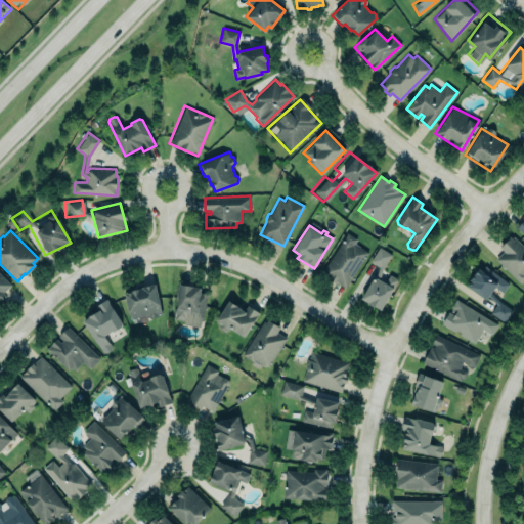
[(323,271),(343,239),(345,241),(347,233),(356,238),(354,243),(368,252),(346,289),(336,282),(336,285),(329,279),(331,276),(323,271)]
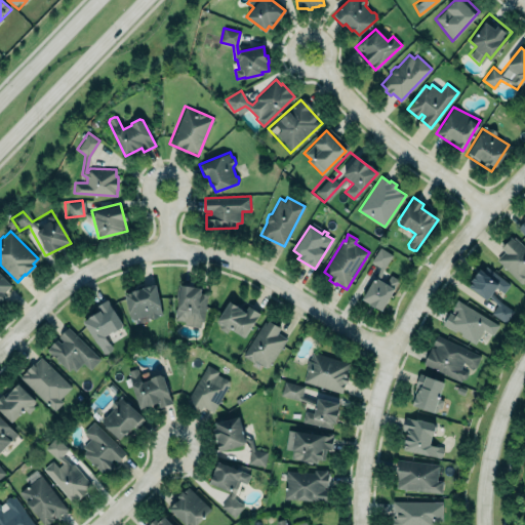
[(512,237),(524,250),(524,282),(519,284),(496,258),(503,253),(500,247),(512,237)]
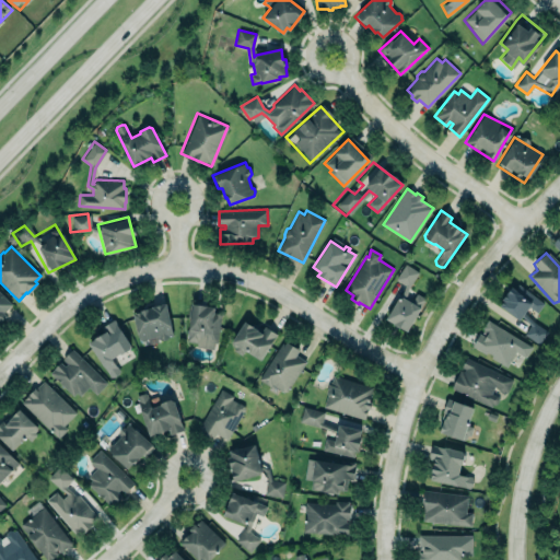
[(406,333),(385,318),(400,296),(404,287),(395,279),(405,263),(418,271),(406,295),(412,300),(415,294),(426,301),(406,333)]
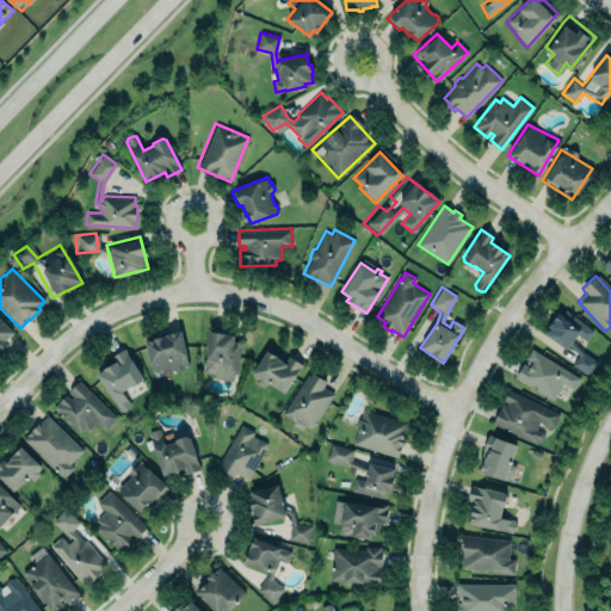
[(571,366),(586,376),(597,362),(572,340),(576,335),(584,341),(592,332),(565,310),(556,314),(544,333),(563,350),(567,346),(575,355),(571,366)]
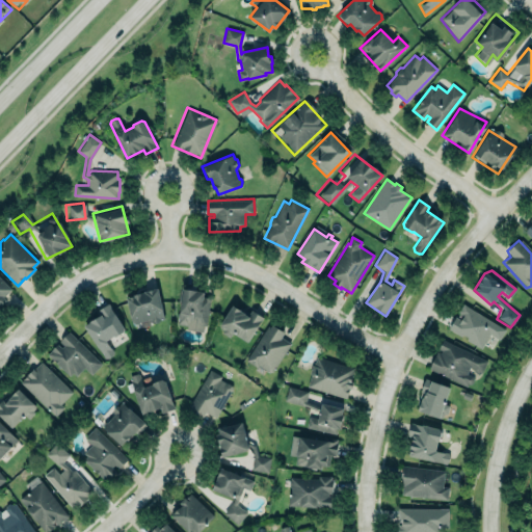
[(0,278),(10,289),(2,297),(5,300),(1,303),(2,304),(1,306),(0,304),(0,278)]
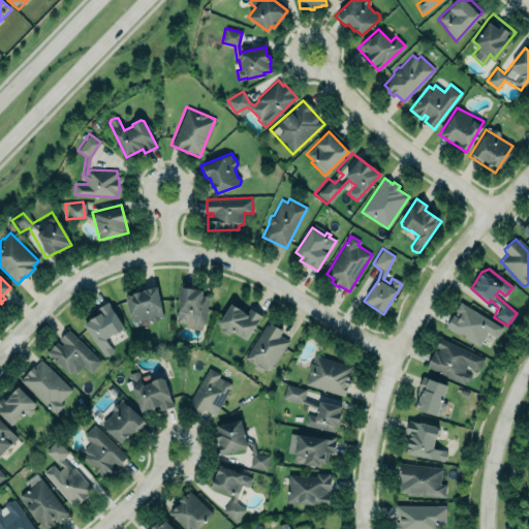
[(203,289),(182,286),(182,287),(179,287),(177,301),(180,301),(177,321),(186,323),(186,327),(201,330),(203,323),(205,323),(209,296),(201,294),(203,289)]
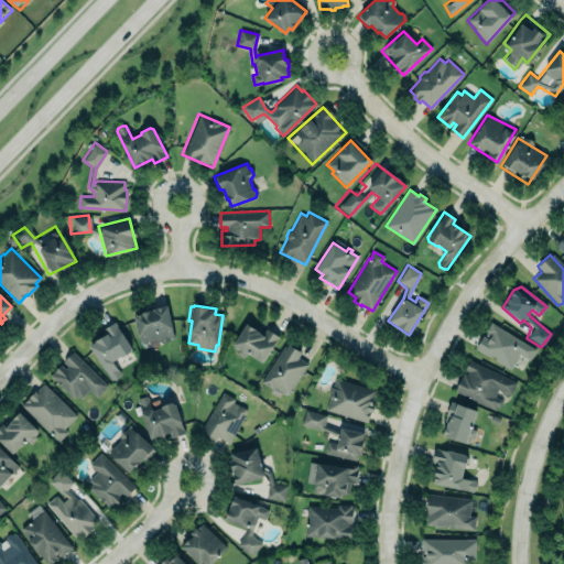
[(132,314),(140,345),(174,337),(166,306),(132,314)]
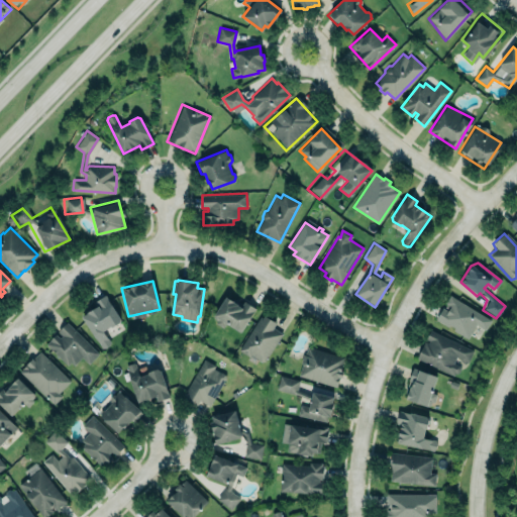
[(434,320),(442,306),(444,307),(446,304),(444,303),(450,294),(482,312),(493,319),(486,331),(477,326),(468,340),(434,320)]
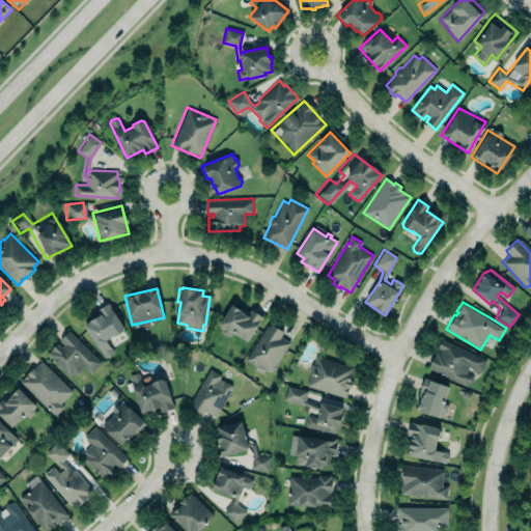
[(108,303),(123,328),(122,331),(116,335),(113,335),(106,340),(113,352),(110,356),(105,359),(84,326),(90,322),(90,320),(101,314),(100,308),(108,303)]
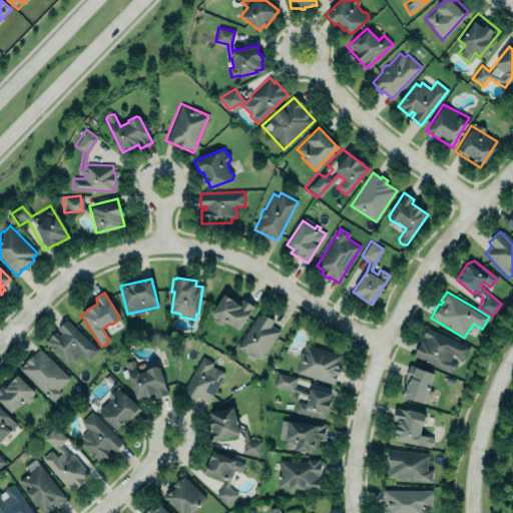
[(250,306),(221,293),(209,320),(221,325),(223,322),(240,330),(250,306)]
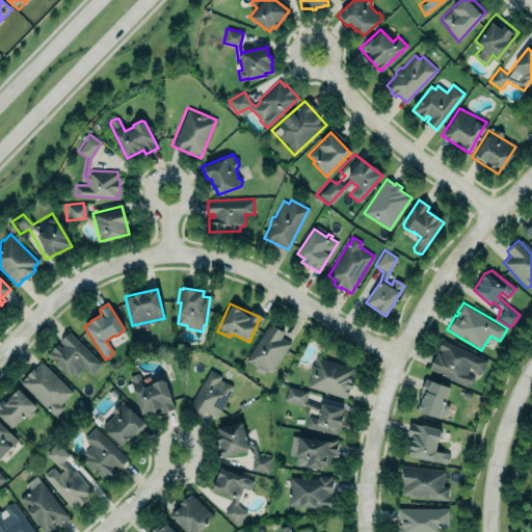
[(245,360),(267,325),(270,326),(271,325),(283,333),(280,337),(290,344),(272,371),(269,372),(258,366),(257,368),(245,360)]
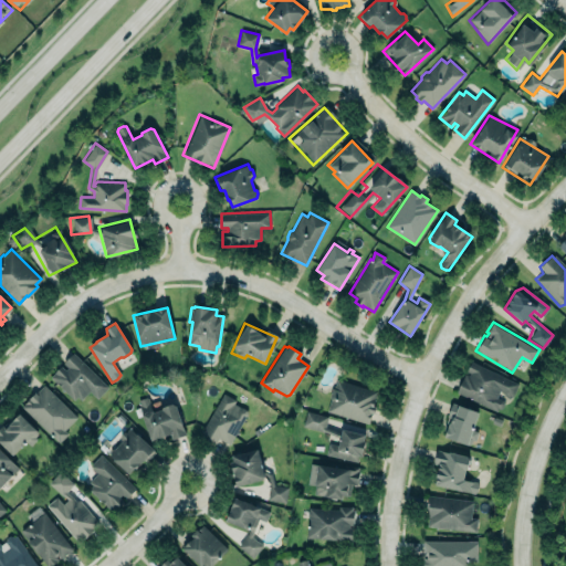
[(107,387),(96,398),(88,390),(80,399),(76,396),(73,399),(50,377),(61,366),(65,369),(67,367),(62,363),(73,353),(107,387)]
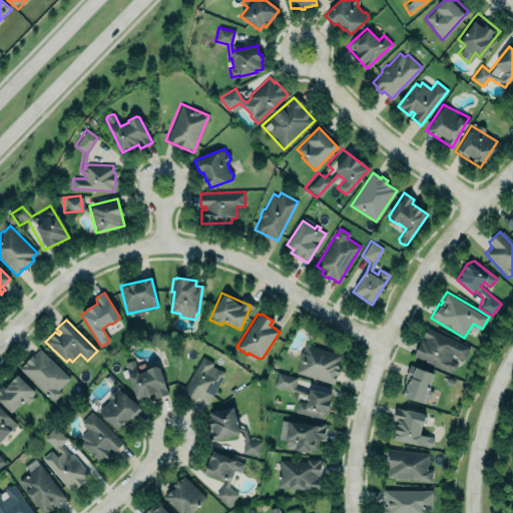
[(414,356),(422,340),(424,341),(426,338),(422,337),(427,327),(471,348),(465,360),(462,359),(460,360),(457,358),(456,355),(453,354),(450,360),(456,363),(457,366),(455,370),(452,371),(451,370),(450,372),(414,356)]
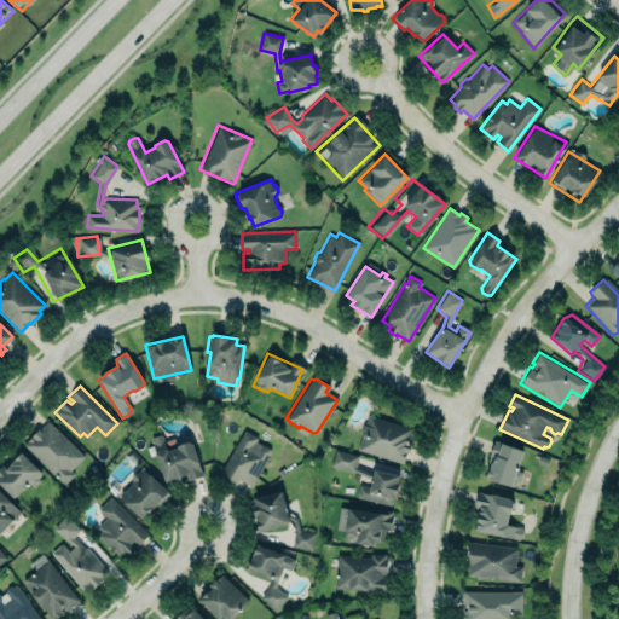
[(366,414),(411,428),(403,464),(357,449),(366,414)]
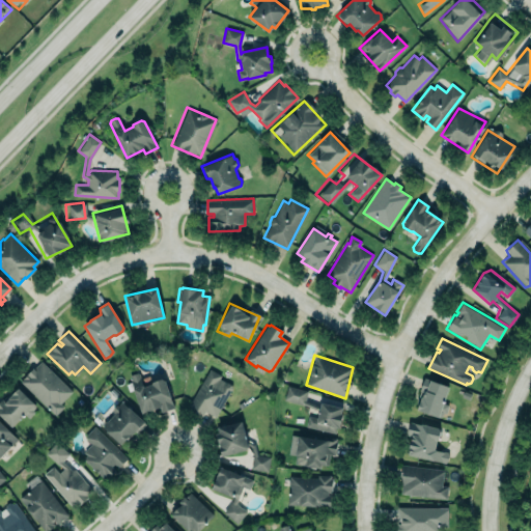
[(40,361),(33,368),(32,367),(26,373),(27,374),(20,381),(54,415),(62,407),(59,403),(72,391),(40,361)]
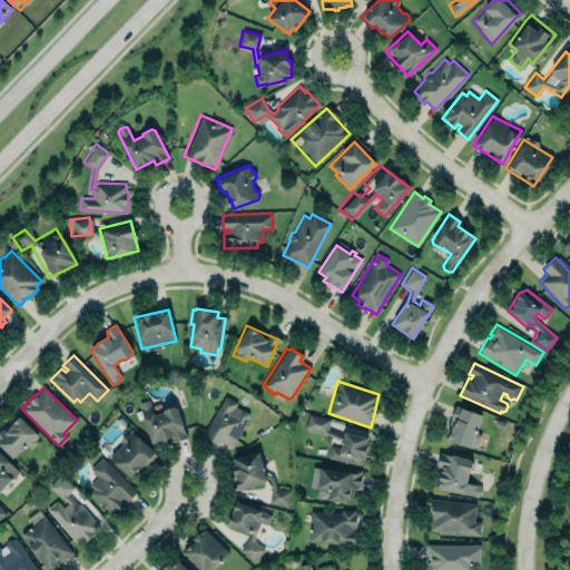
[(203,434),(225,396),(236,403),(235,406),(242,410),(243,410),(247,412),(248,415),(231,448),(220,441),(217,446),(210,442),(204,439),(206,434),(203,434)]
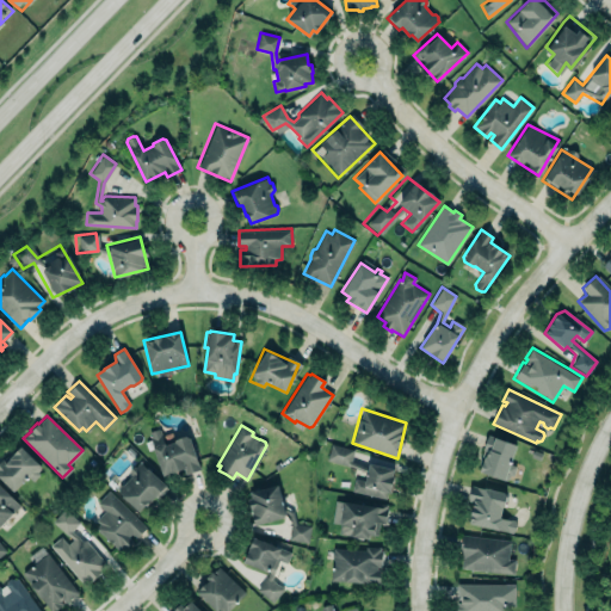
[(190,438),(201,469),(185,475),(183,468),(164,475),(148,434),(150,431),(156,430),(160,430),(165,445),(174,442),(176,439),(185,436),(190,438)]
